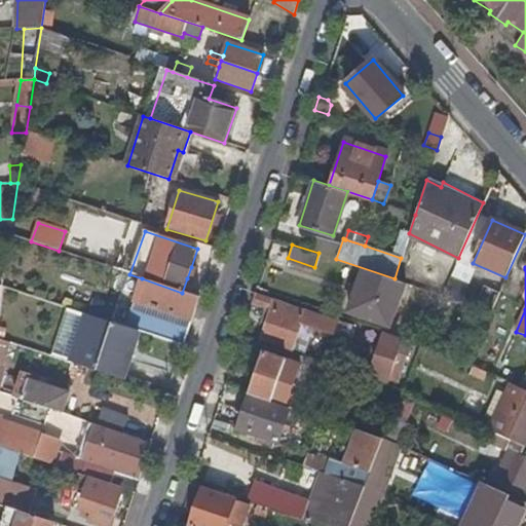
[(404,284),(363,269),(350,306),(391,320),(404,284)]
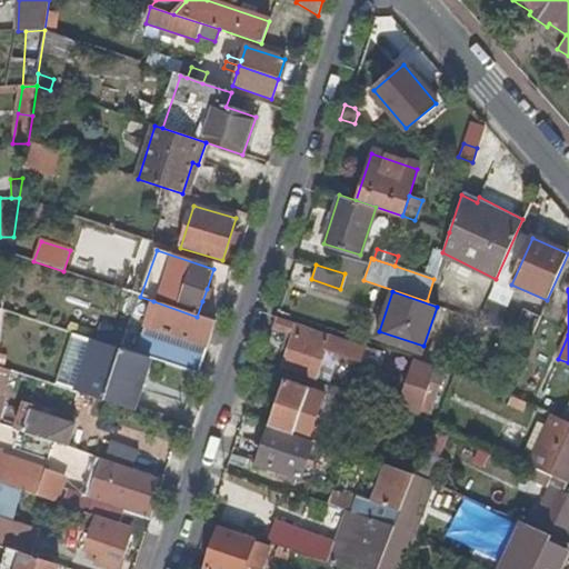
[(153,301),(145,327),(207,348),(216,322),(197,317),(153,301)]
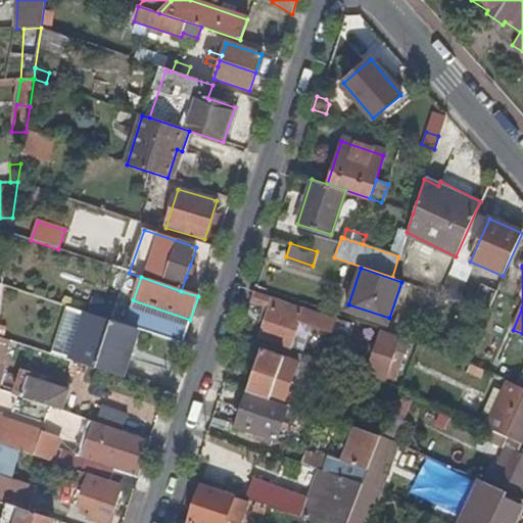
[(16,299),(17,290),(1,285),(0,289),(0,294),(1,295),(4,296),(12,298),(16,299)]
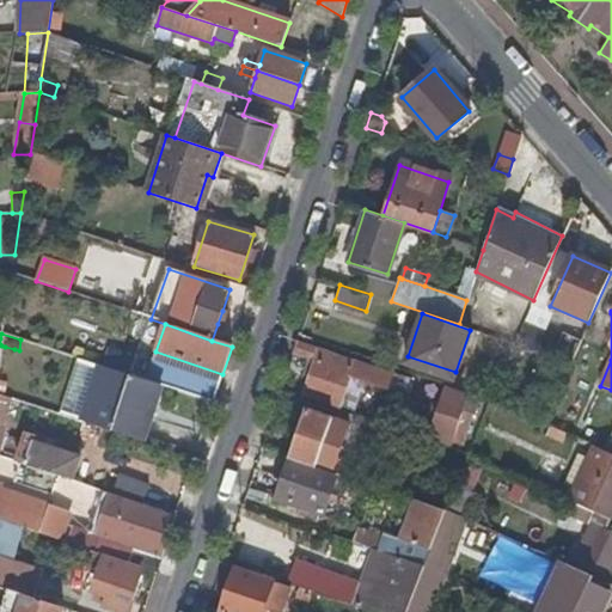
[(554,367),(565,372),(580,341),(568,336),(554,367)]
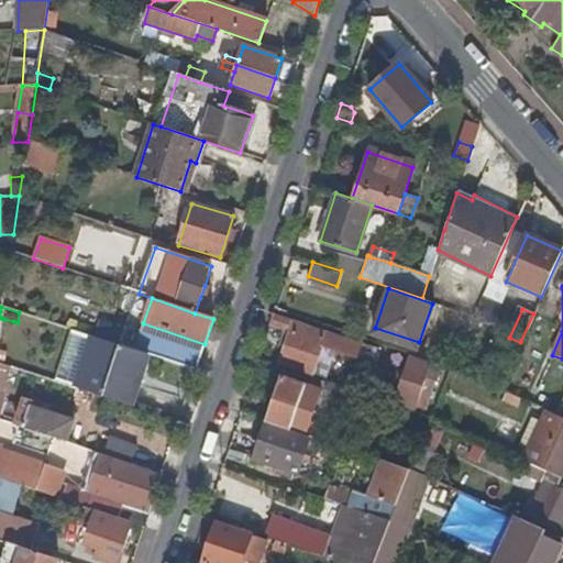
[(326,331),(272,312),(268,324),(290,332),(280,362),(313,372),(321,345),(334,350),(334,351),(357,359),(363,343),(326,331)]
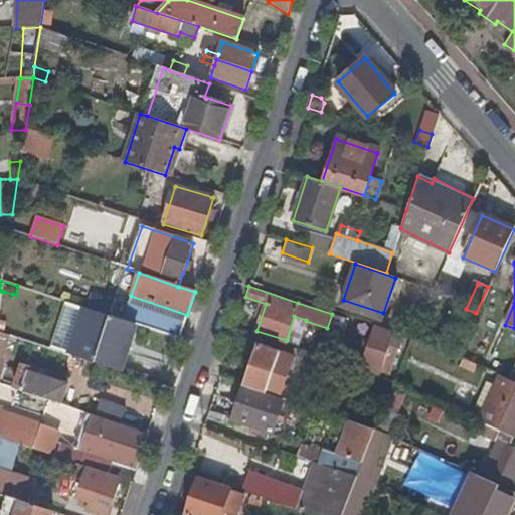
[(131,296),(128,307),(152,316),(184,326),(187,315),(131,296)]
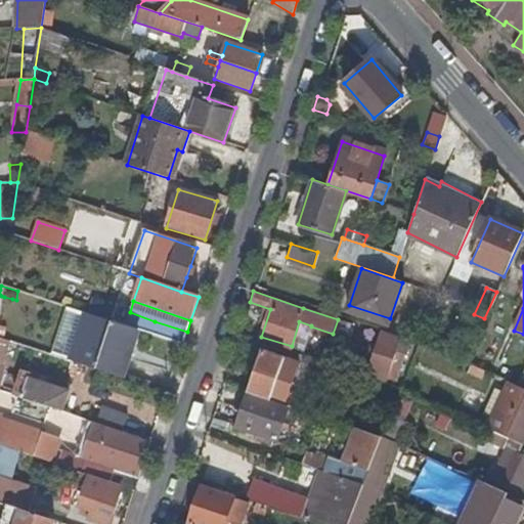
[(126,311),(121,324),(139,331),(150,334),(155,321),(130,312),(126,311)]
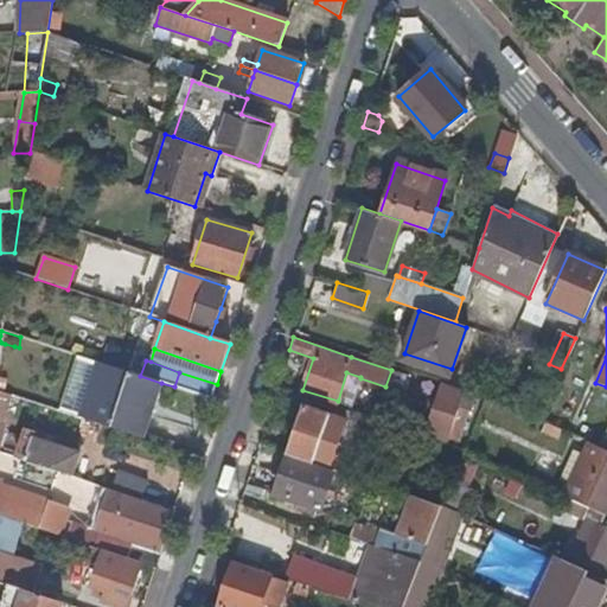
[(83,420),(144,439),(161,383),(140,376),(101,363),(83,420)]
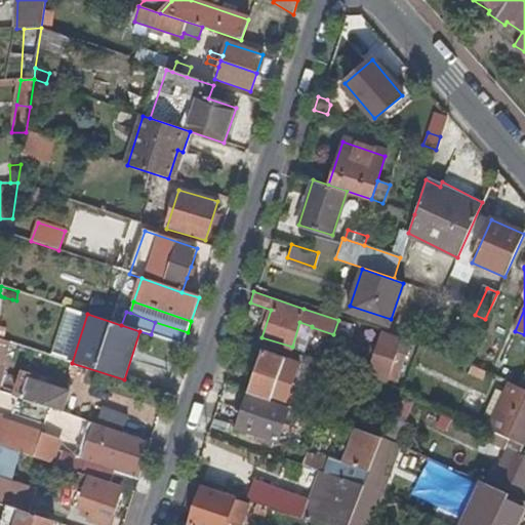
[(155,322),(151,334),(183,346),(188,332),(155,322)]
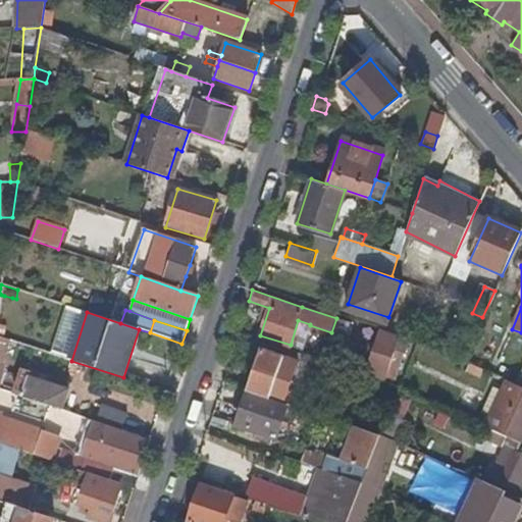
[(395,350),(398,340),(378,333),(366,373),(392,381),(401,353),(395,350)]
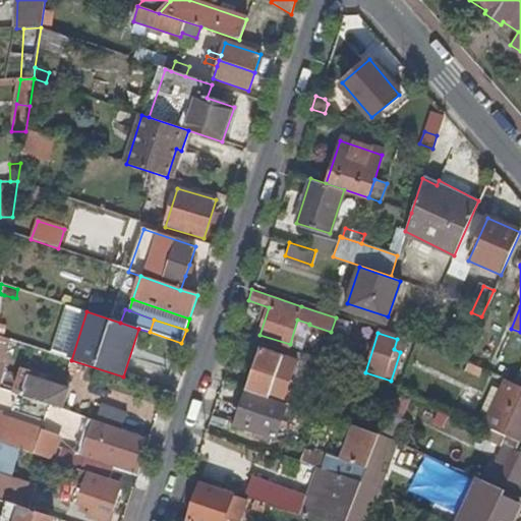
[(0,371),(10,339),(0,335),(0,371)]
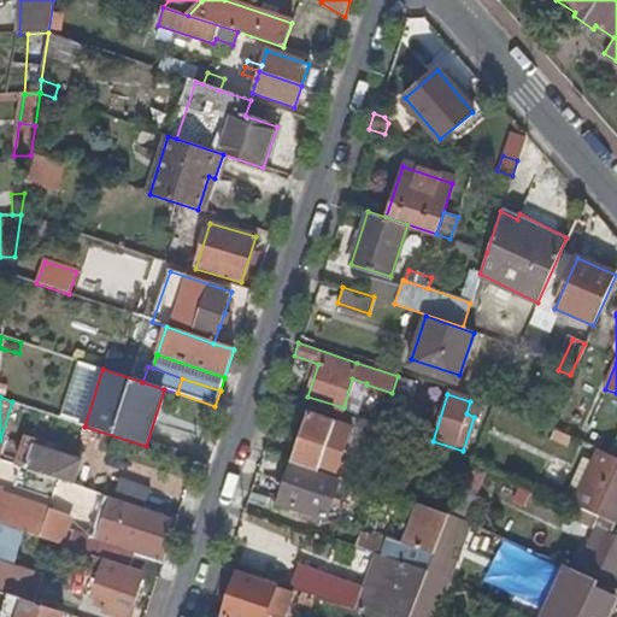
[(477,404),(470,401),(466,413),(474,417),(477,404)]
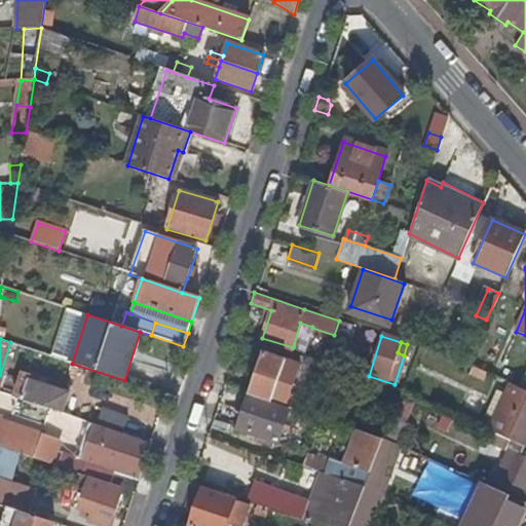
[(300,365),(263,352),(251,395),(264,400),(282,405),(289,383),(294,384),(300,365)]
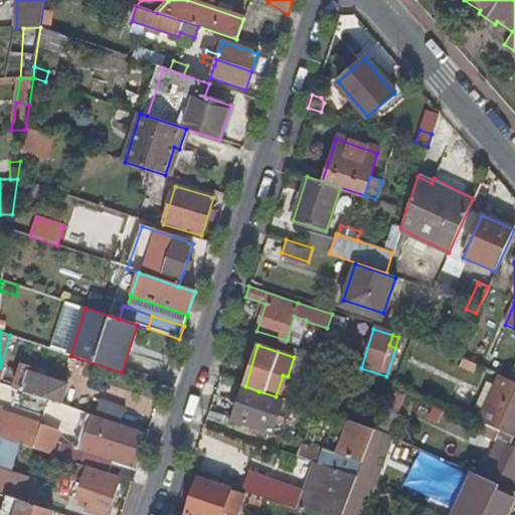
[(21,390),(61,403),(66,386),(69,377),(22,362),(14,388),(21,390)]
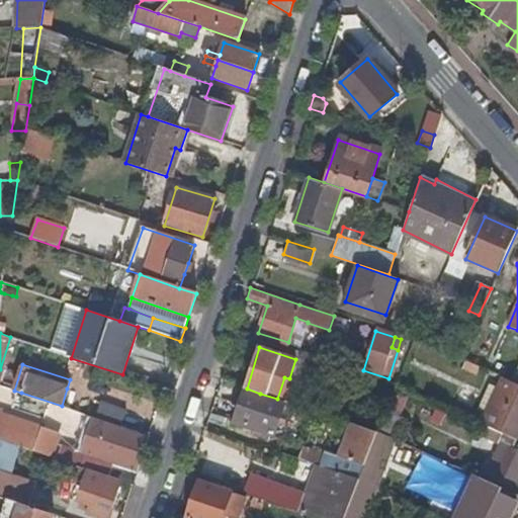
[(517,383),(512,381),(503,377),(481,424),(516,439),(517,434),(517,383)]
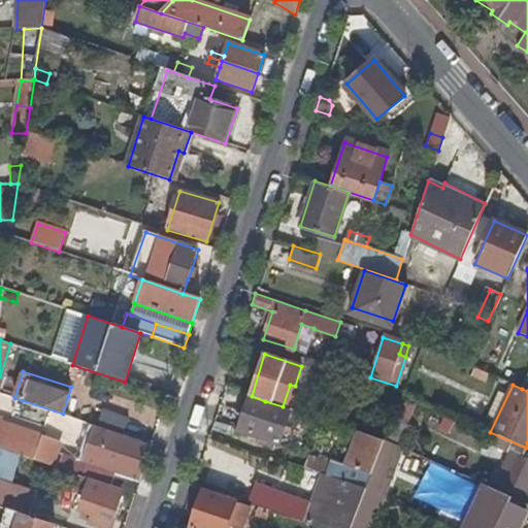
[(243,394),(228,389),(219,418),(233,423),(243,394)]
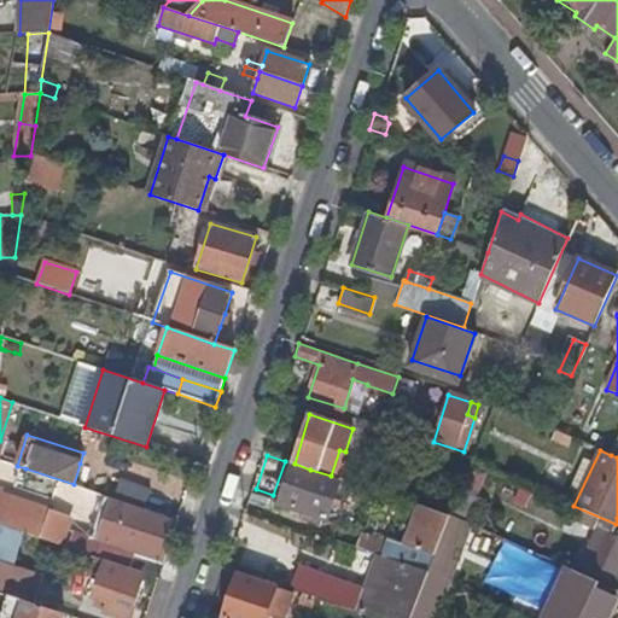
[(328,520),(340,479),(331,476),(310,470),(295,464),(281,505),(310,514),(308,522),(321,526),(324,519),(328,520)]
